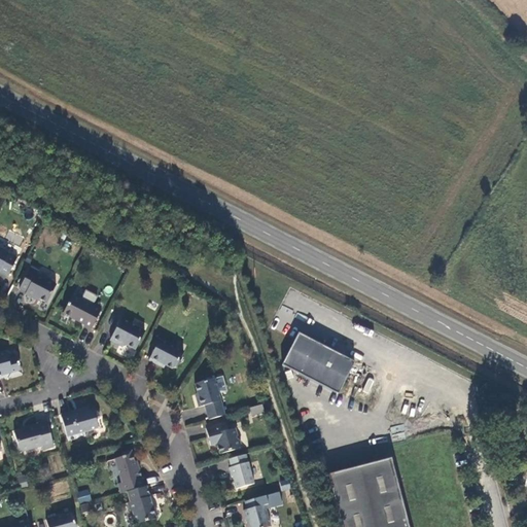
[(0,272),(7,276),(16,258),(0,249),(0,272)]
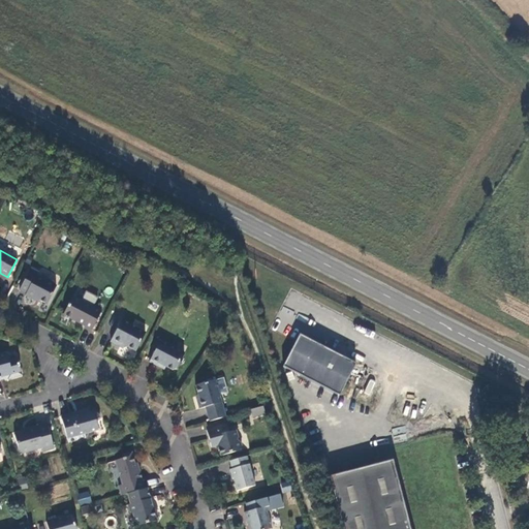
[(30,268),(19,290),(26,293),(25,296),(33,300),(34,298),(47,304),(56,286),(55,285),(54,283),(49,280),(45,280),(36,276),(38,273),(30,268)]
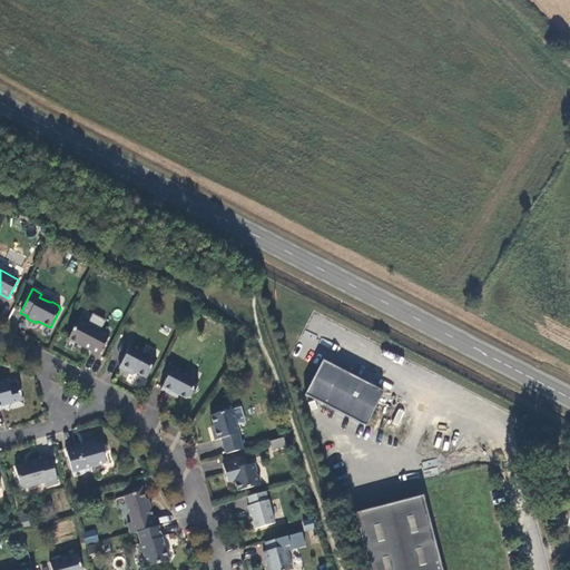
[(68,340),(90,351),(98,355),(109,335),(78,320),(68,340)]
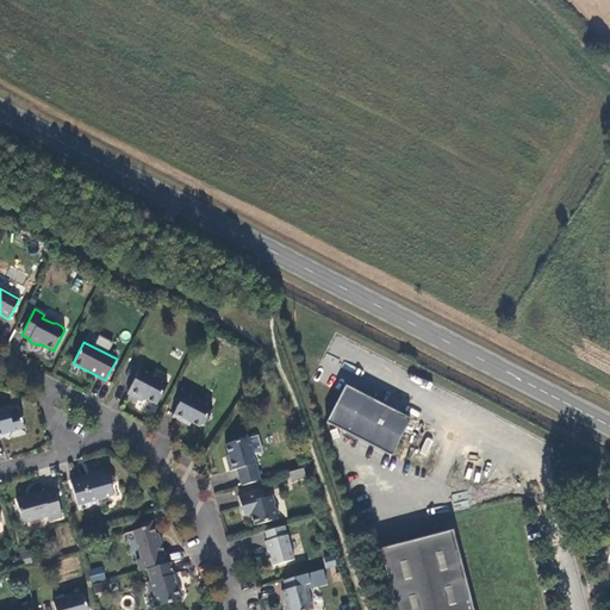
[(135,367),(122,392),(132,398),(135,394),(151,403),(162,381),(135,367)]
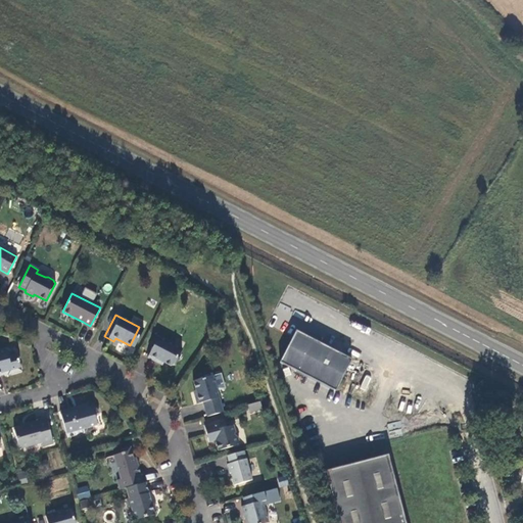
[(280,363),(335,391),(351,360),(296,331),(280,363)]
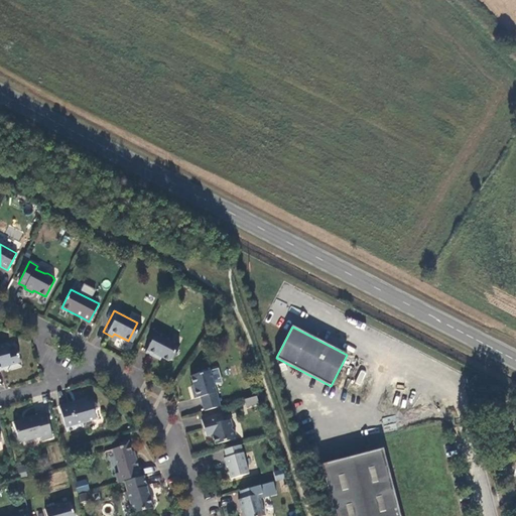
[(156,333),(145,354),(154,359),(156,356),(168,362),(171,361),(179,345),(156,333)]
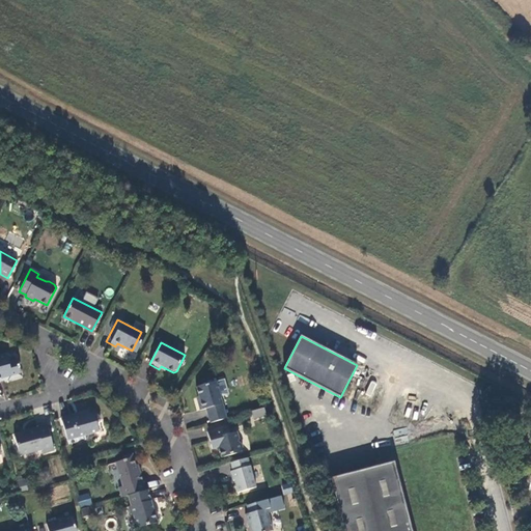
[(0,357),(0,381),(4,381),(3,378),(7,376),(8,381),(21,376),(17,361),(7,363),(5,356),(0,357)]
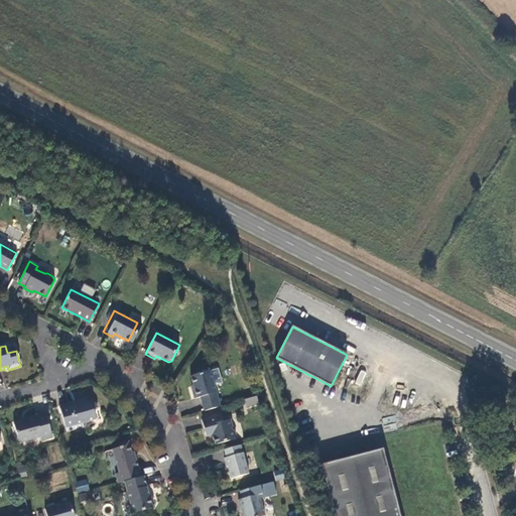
[(361,386),(367,372),(361,369),(355,383),(361,386)]
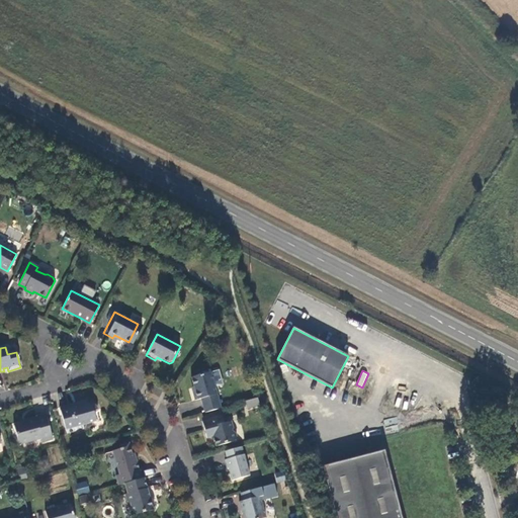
[(200,399),(204,413),(221,408),(210,372),(191,377),(194,391),(192,392),(194,400),(200,399)]
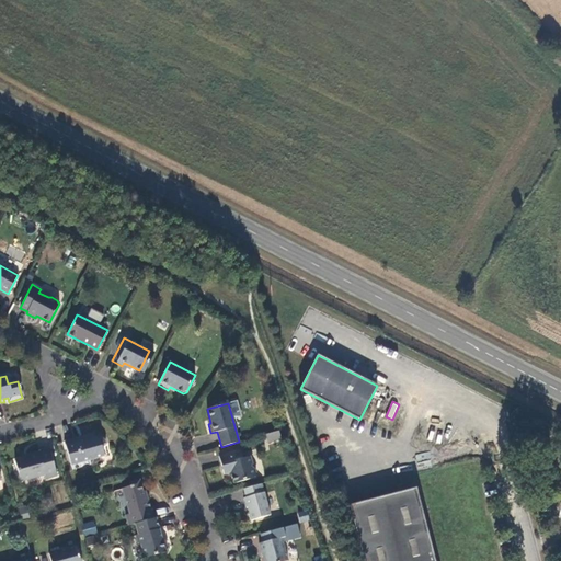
[(282,439),(278,431),(265,435),(267,443),(282,439)]
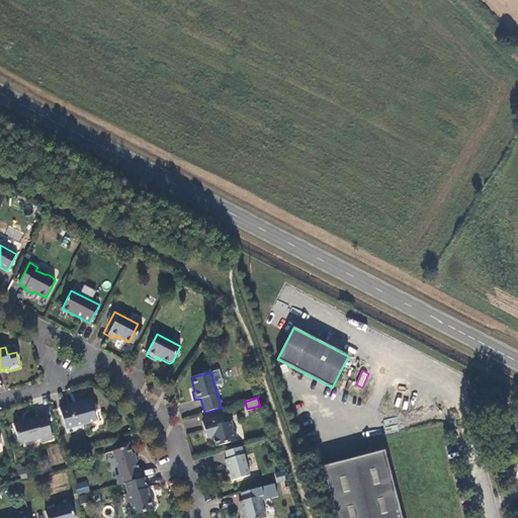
[(69,405),(59,408),(67,434),(84,429),(86,425),(96,422),(93,411),(98,410),(97,406),(91,403),(88,404),(87,400),(76,403),(77,406),(70,408),(69,405)]
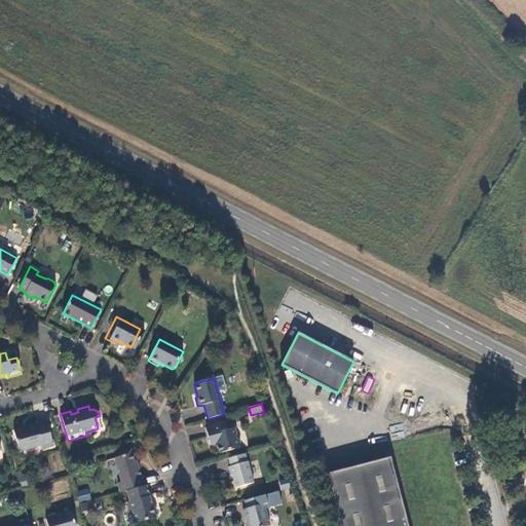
[(53,446),(46,422),(37,425),(36,423),(26,426),(26,428),(14,431),(20,451),(41,445),(42,449),(53,446)]
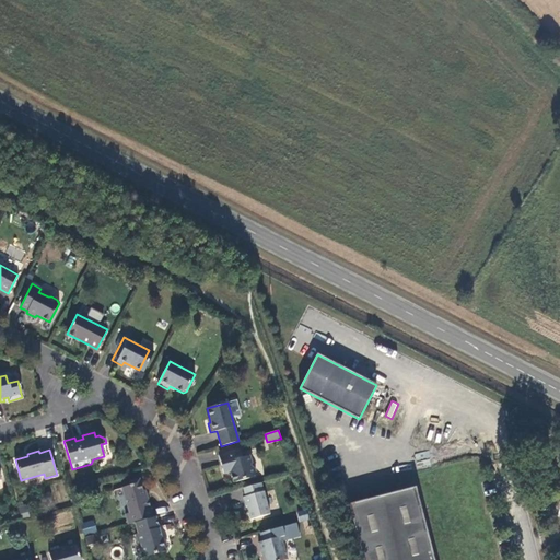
[(219,455),(221,466),(223,474),(230,471),(233,482),(254,477),(256,473),(255,468),(252,466),(251,464),(252,464),(249,455),(242,457),(240,450),(219,455)]
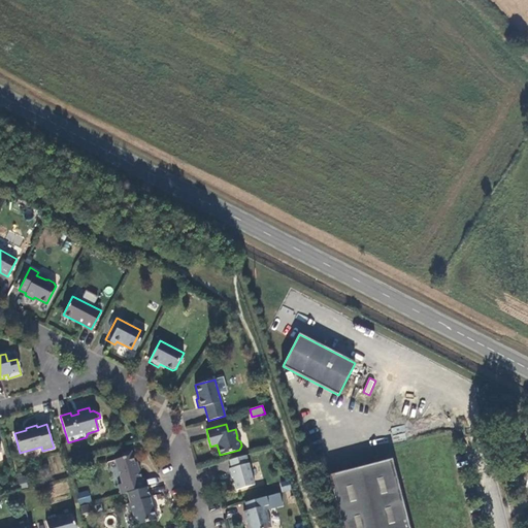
[(392,441),(405,440),(404,425),(391,426),(392,441)]
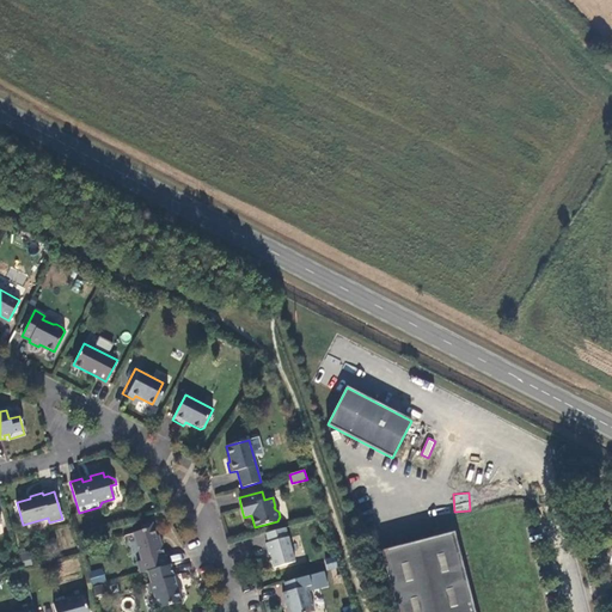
[(147,571),(167,565),(159,536),(155,537),(152,524),(141,526),(142,531),(133,533),(141,561),(136,562),(140,574),(147,571)]
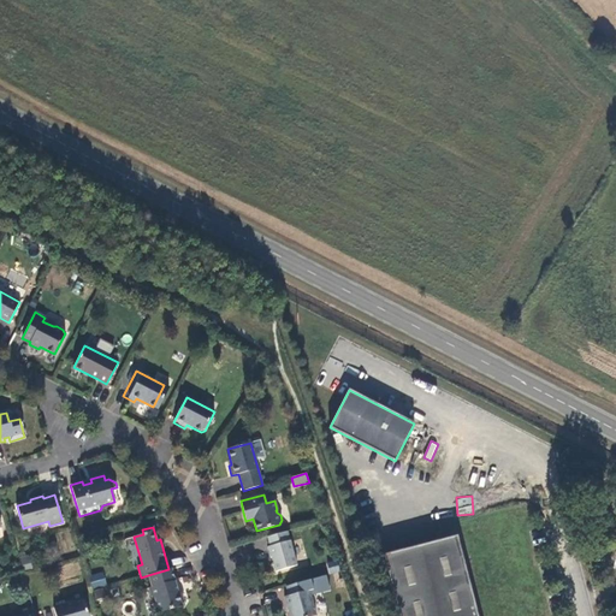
[(288,532),(267,537),(270,546),(267,548),(271,558),(272,557),(276,573),(297,567),(288,532)]
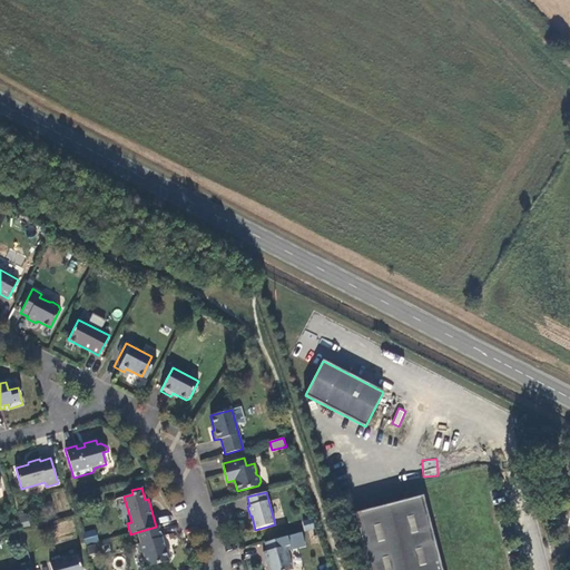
[(441,569),(422,497),(355,513),(370,569),(441,569)]
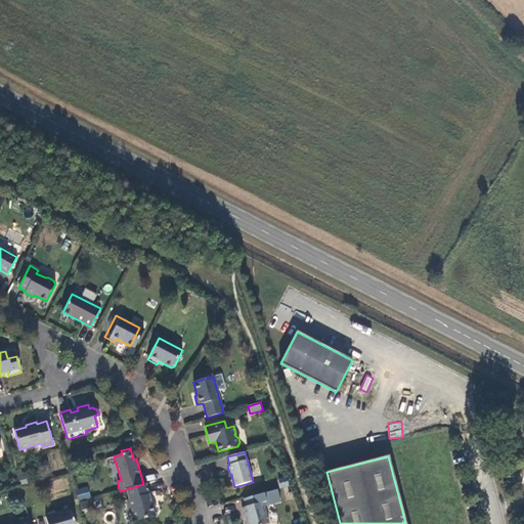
[(286,477),(278,480),(280,487),(288,485),(286,477)]
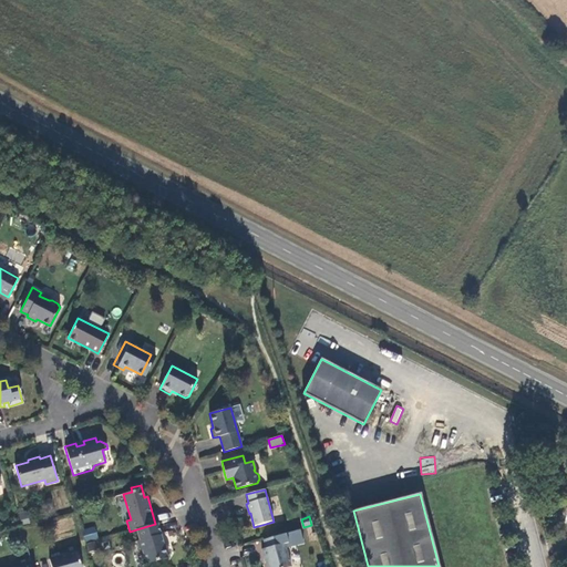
[(164,545),(157,523),(155,524),(136,529),(140,540),(136,542),(138,549),(142,552),(146,564),(167,558),(166,557),(168,553),(167,547),(164,545)]
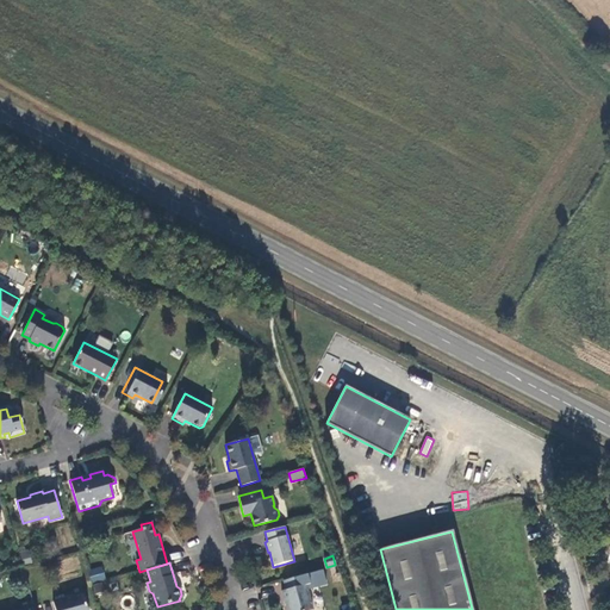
[(87,570),(91,583),(106,579),(103,566),(87,570)]
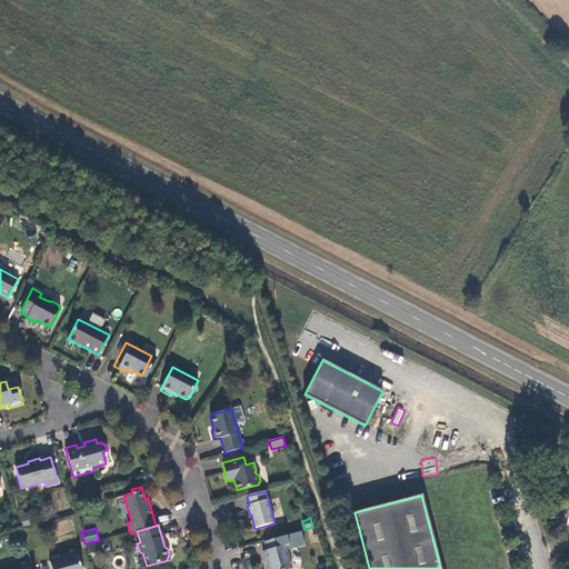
[(291,568),(283,537),(265,541),(267,550),(262,551),(266,563),(268,563),(269,568),(291,568)]
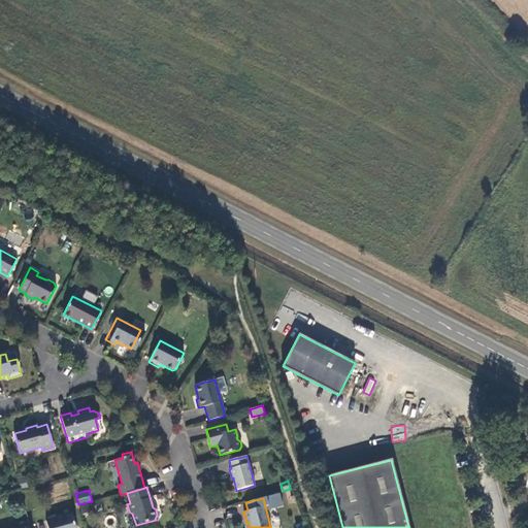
[(75,527),(71,514),(45,521),(47,527),(75,527)]
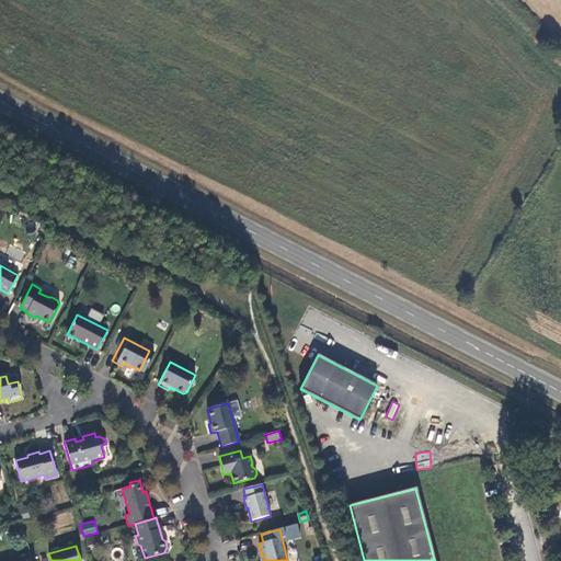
All buildings are outlined.
